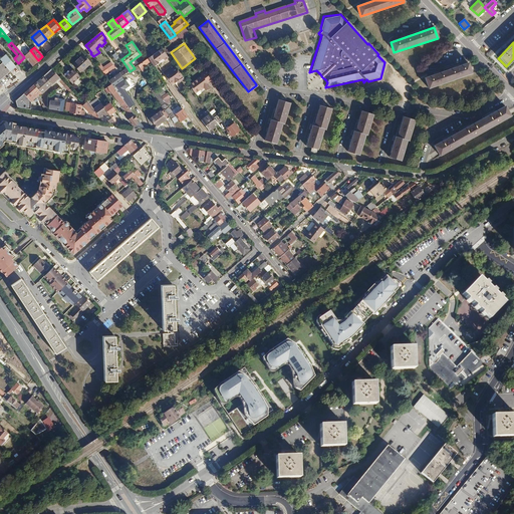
[(169,57),(162,48),(159,50),(157,52),(152,55),(149,58),(151,61),(154,65),(164,58),(165,60),(169,57)]
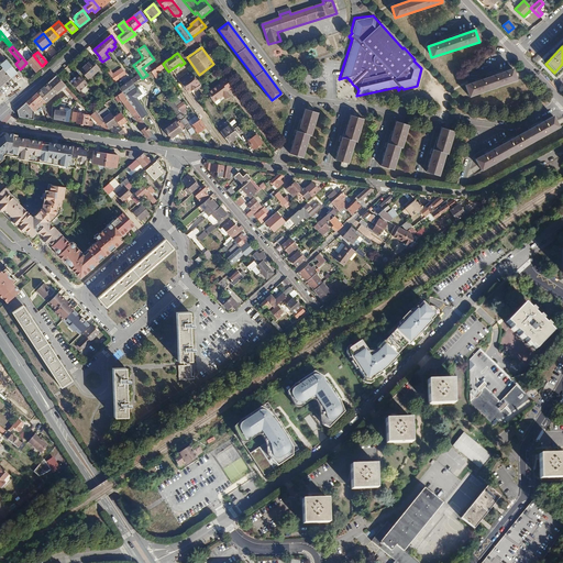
[(33,55),(25,62),(26,63),(35,73),(42,66),(33,55)]
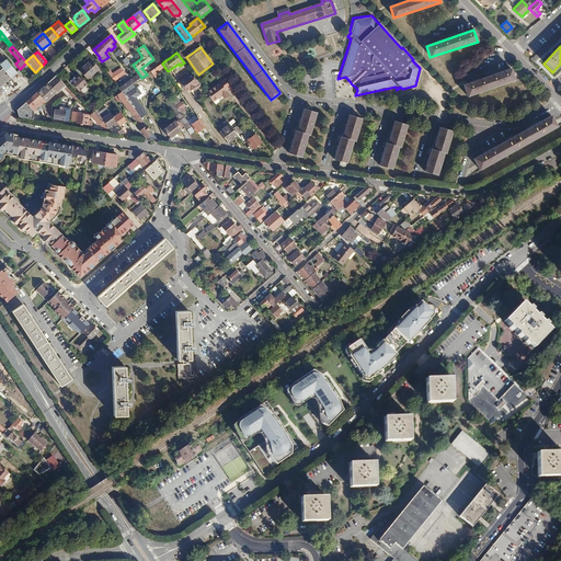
[(6,59),(0,64),(0,65),(2,68),(10,78),(16,72),(6,59)]
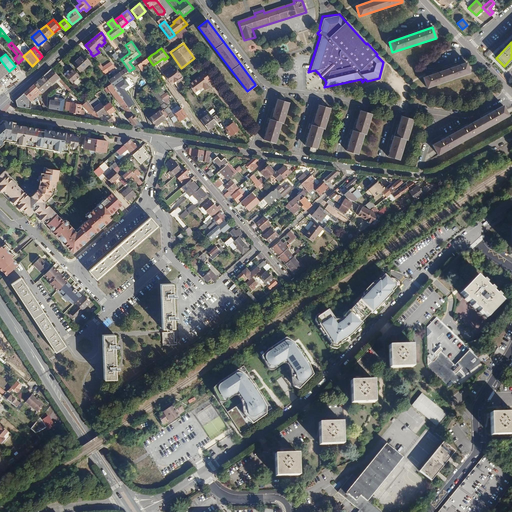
[(83,56),(73,65),(80,73),(91,63),(83,56)]
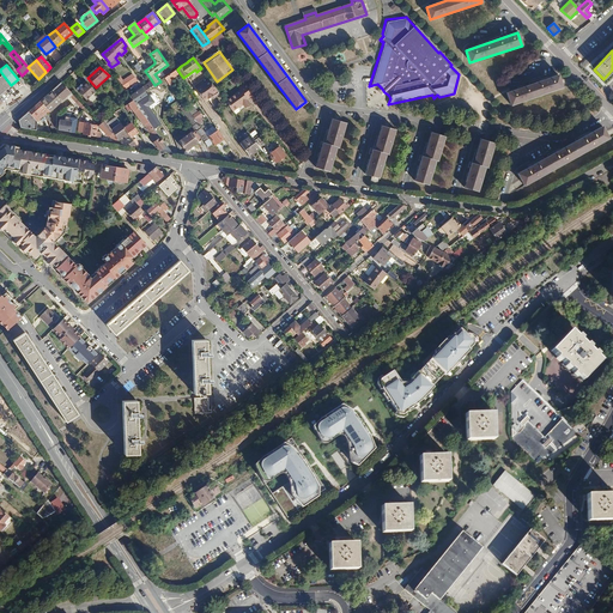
[(180,73),(177,70),(164,78),(167,83),(180,73)]
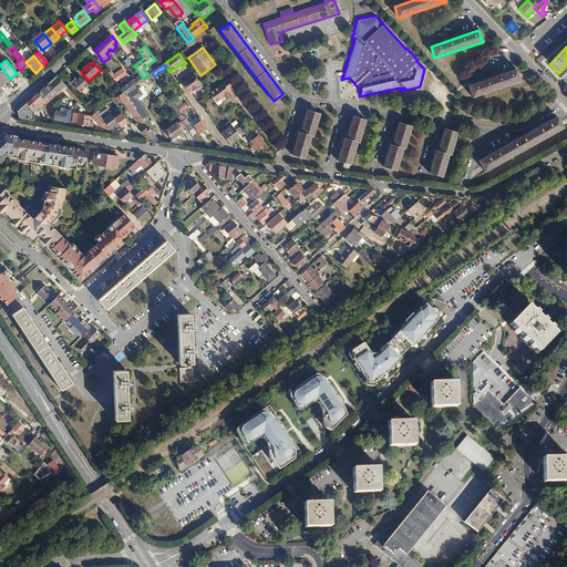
[(127,74),(123,68),(114,73),(111,70),(106,73),(113,84),(127,74)]
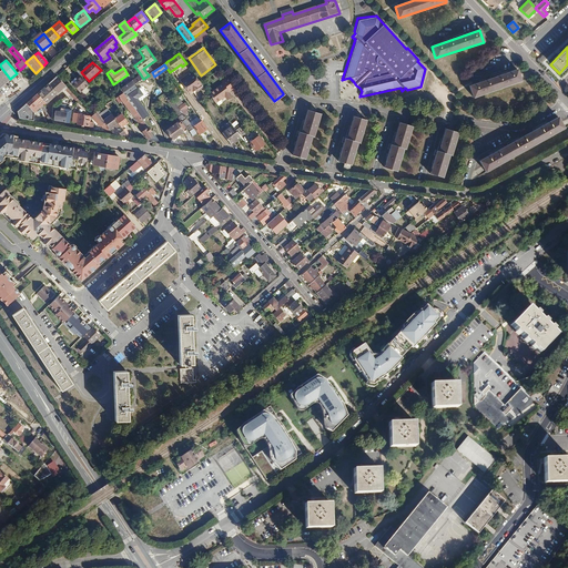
[(0,87),(10,79),(2,69),(0,71),(0,87)]
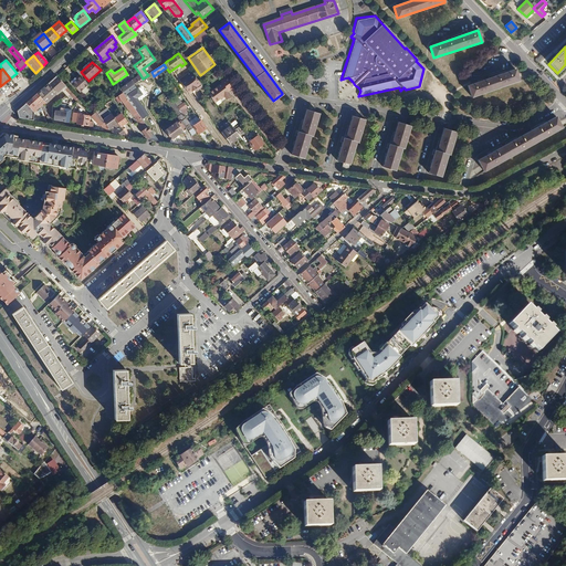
[(515,70),(467,85),(471,96),(519,81),(519,79),(515,70)]
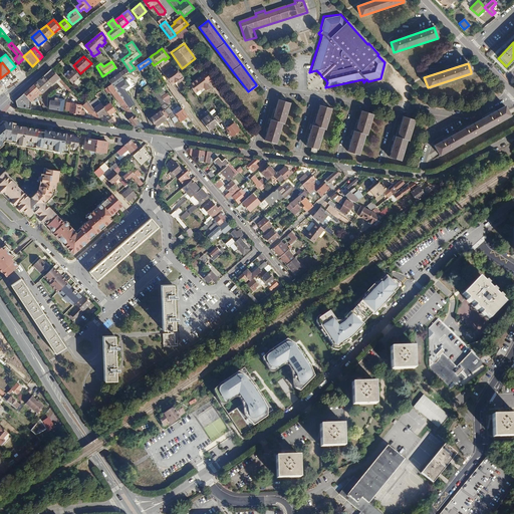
[(109,80),(109,81),(111,83),(118,79),(122,76),(130,71),(126,66),(124,67),(125,68),(119,73),(118,72),(117,73),(117,74),(109,80)]
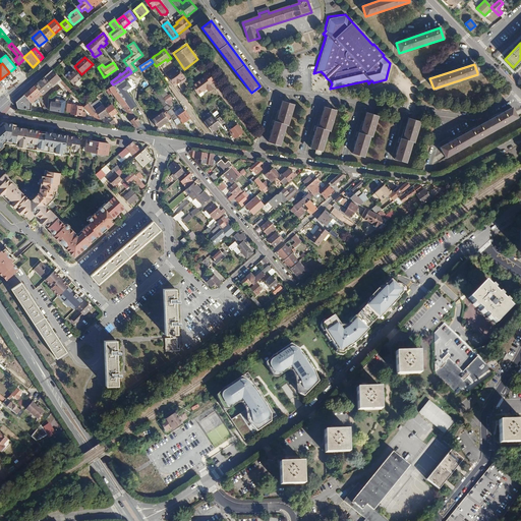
[(185,78),(178,67),(166,76),(173,85),(176,83),(177,84),(181,81),(185,78)]
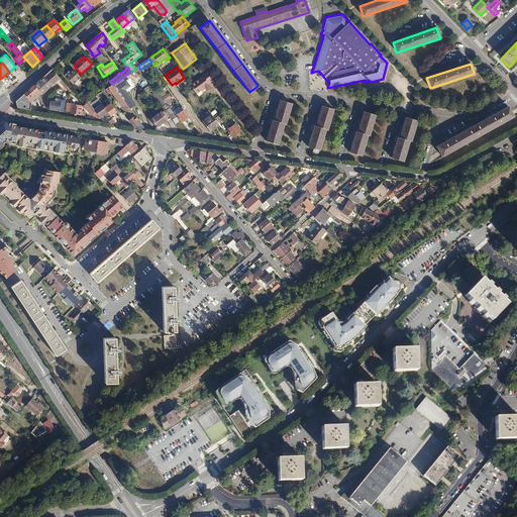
[(80,77),(72,68),(65,75),(73,84),(80,77)]
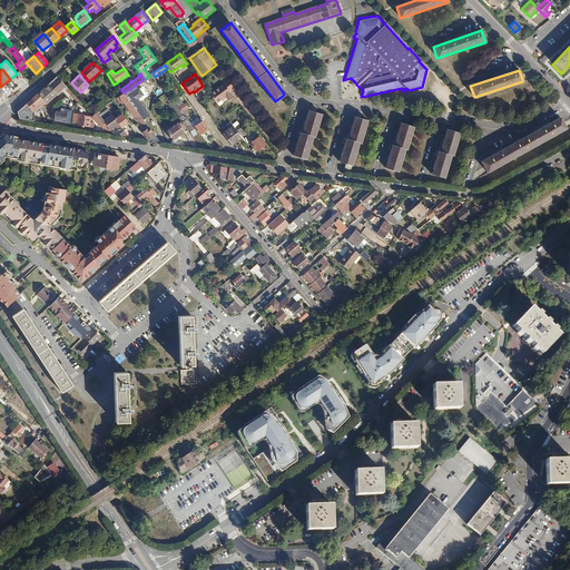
[(66,87),(57,77),(38,95),(46,104),(46,105),(66,87)]
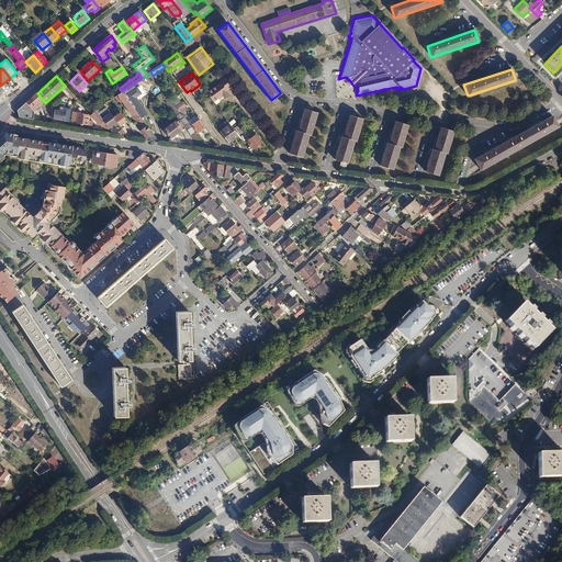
[(231,88),(223,76),(218,79),(221,82),(206,93),(213,102),(222,96),(224,98),(229,94),(226,91),(231,88)]
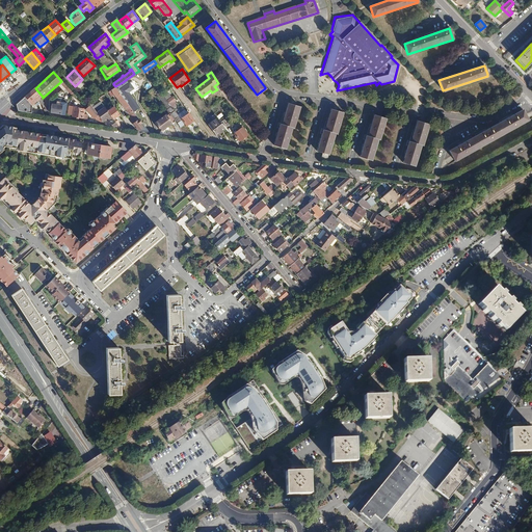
[(130,84),(127,79),(123,82),(130,92),(135,88),(131,83),(130,84)]
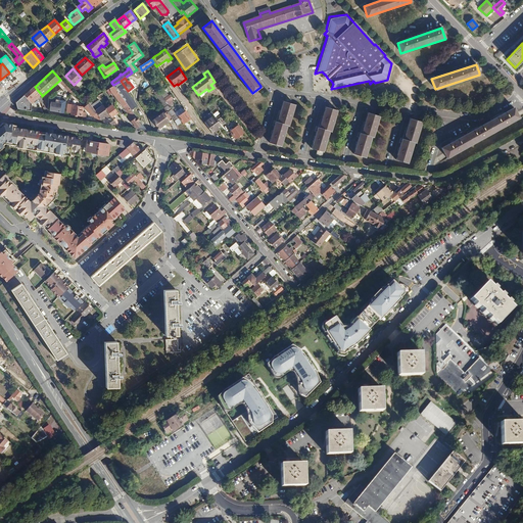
[(121,81),(113,85),(132,110),(138,106),(127,91),(128,91),(121,81)]
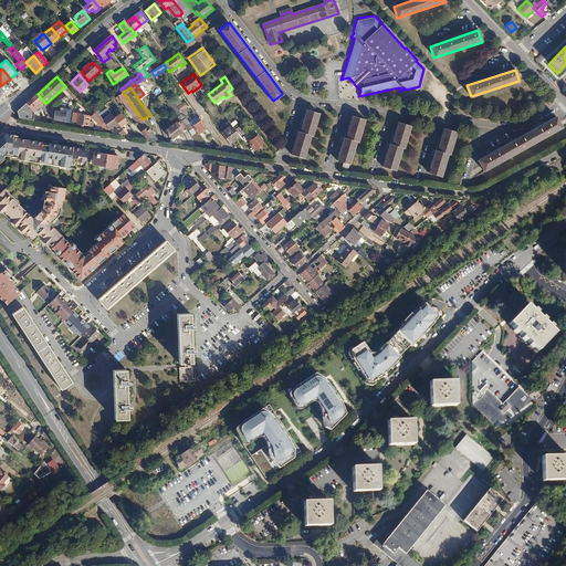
[(67,88),(65,91),(76,103),(79,101),(67,88)]
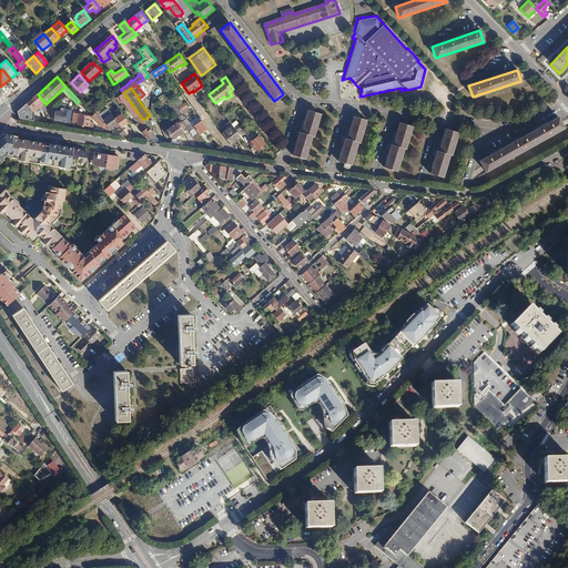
[(123,92),(121,90),(113,95),(114,99),(120,95),(123,92)]
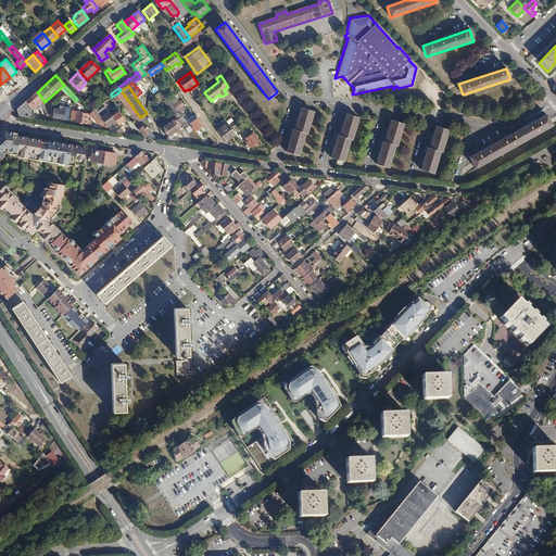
[(121,90),(117,93),(130,112),(131,113),(137,121),(138,121),(142,127),(140,128),(146,137),(155,138),(140,117),(121,90)]
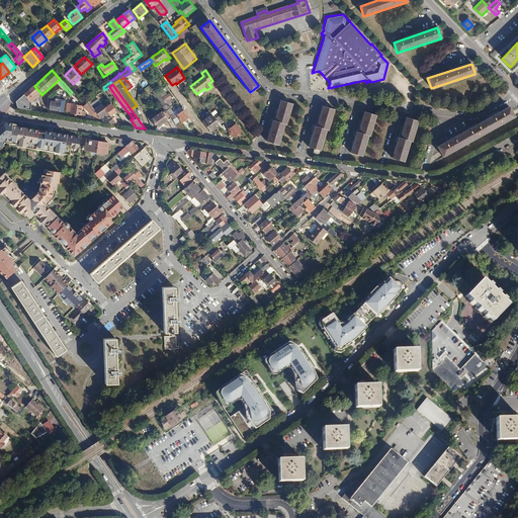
[(41,94),(34,86),(24,95),(31,103),(36,98),(37,97),(41,94)]
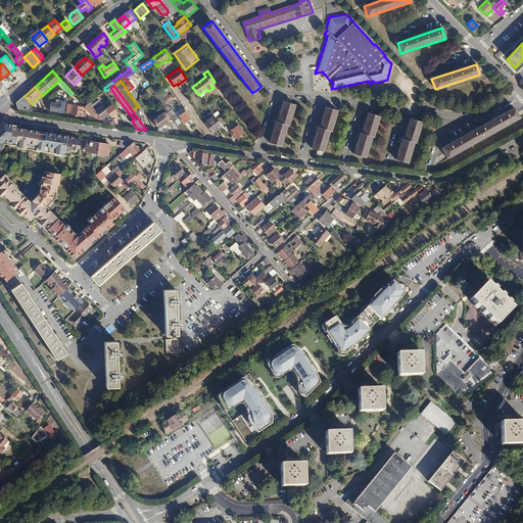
[(157,90),(154,91),(163,106),(168,104),(164,98),(169,96),(167,91),(160,94),(157,90)]
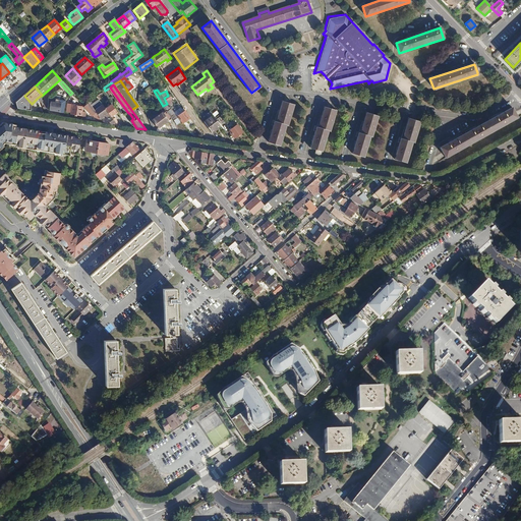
[(54,93),(48,98),(48,102),(50,101),(49,110),(60,112),(61,105),(60,103),(56,103),(55,101),(59,98),(54,93)]
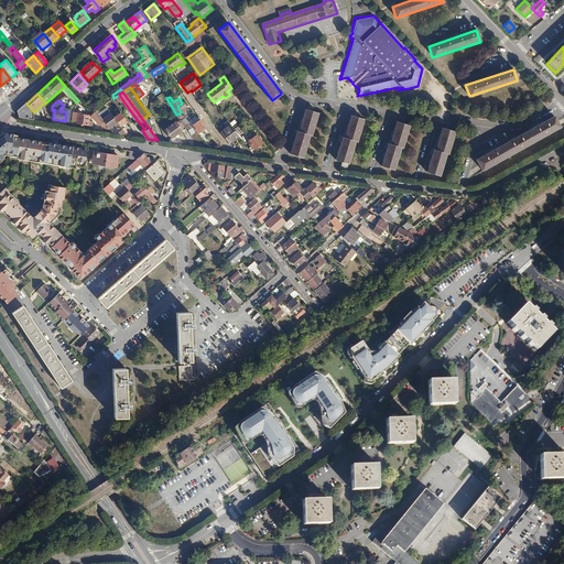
[(184,101),(177,106),(182,112),(188,108),(184,101)]
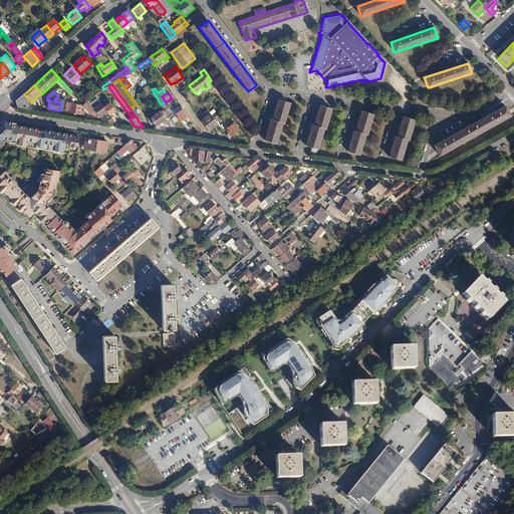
[(31,109),(31,102),(24,94),(15,101),(19,107),(31,109)]
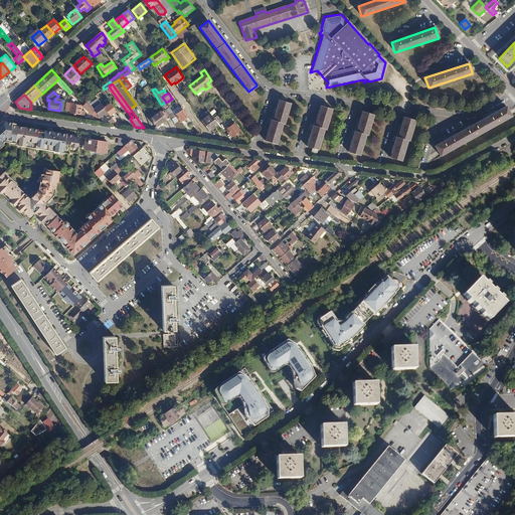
[(44,107),(37,97),(36,98),(45,112),(48,113),(47,107),(44,107)]
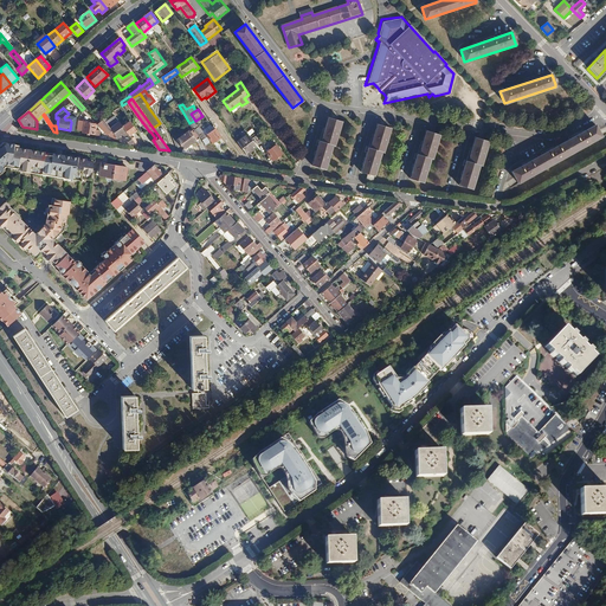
[(116,116),(103,126),(110,136),(115,133),(118,137),(117,139),(120,143),(136,146),(129,136),(123,127),(116,116)]
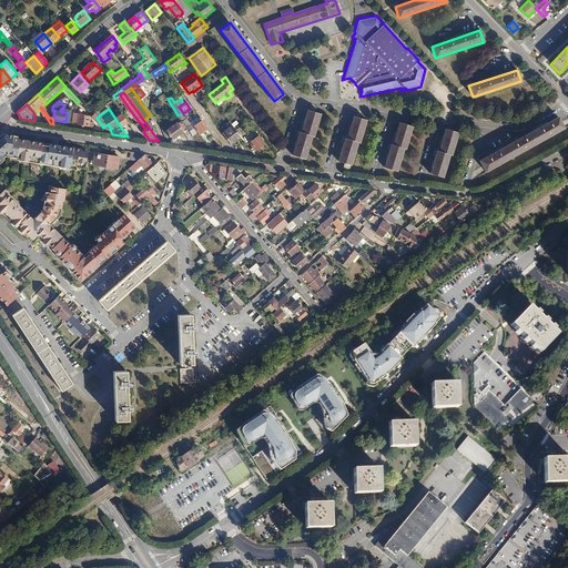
[(304,159),(312,137),(313,138),(321,114),(307,111),(304,121),(301,133),(298,133),(295,143),(292,155),(304,159)]
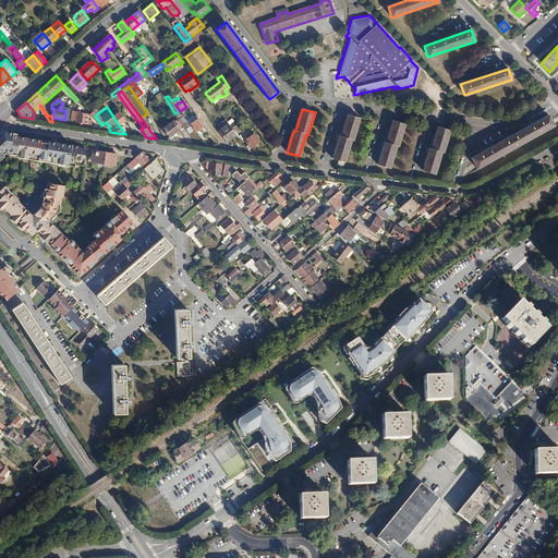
[(83,113),(73,111),(72,120),(76,121),(76,122),(87,124),(88,114),(83,113)]
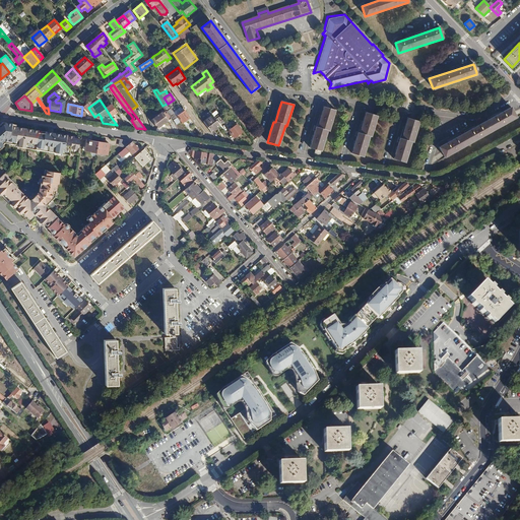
[(106,109),(111,117),(118,112),(112,104),(106,109)]
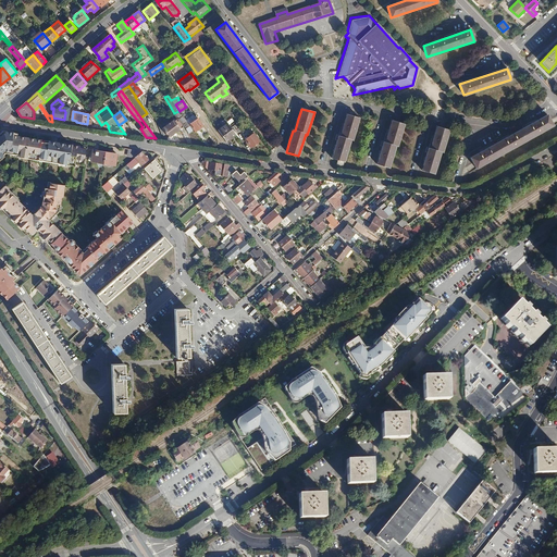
[(104,131),(101,125),(95,115),(93,113),(89,115),(88,119),(95,127),(96,126),(98,130),(104,131)]
